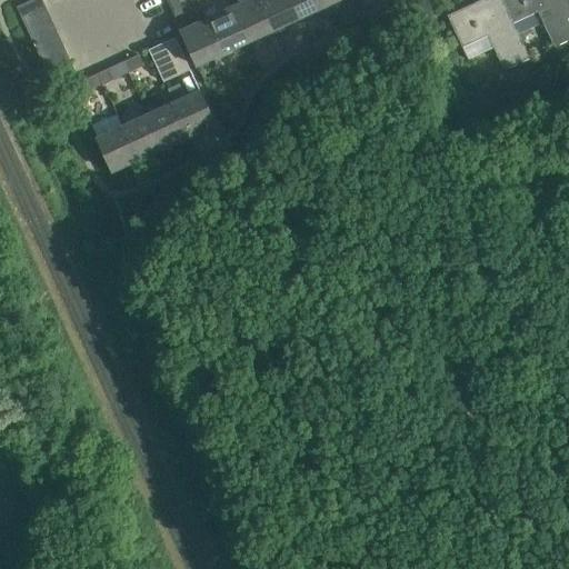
[(23,20),(48,8),(43,0),(32,0),(18,7),(23,20)]
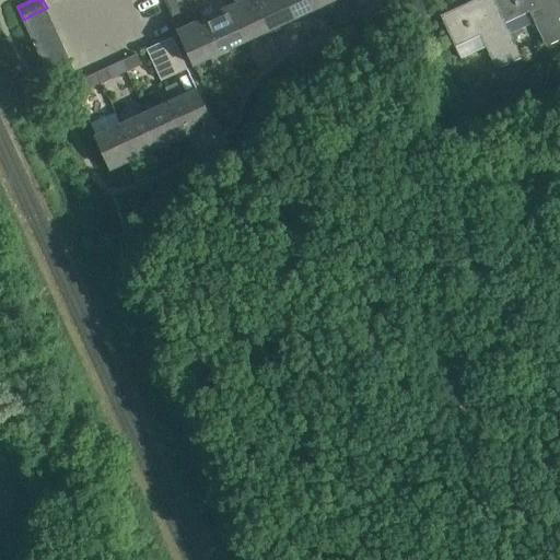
[(263,37),(271,33),(256,0),(244,0),(229,7),(245,42),(260,34),(263,37)]
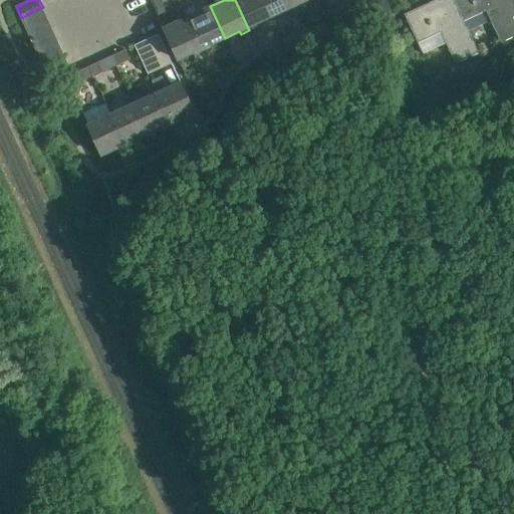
[(256,23),(271,17),(262,0),(235,0),(249,30),(258,26),(256,23)]
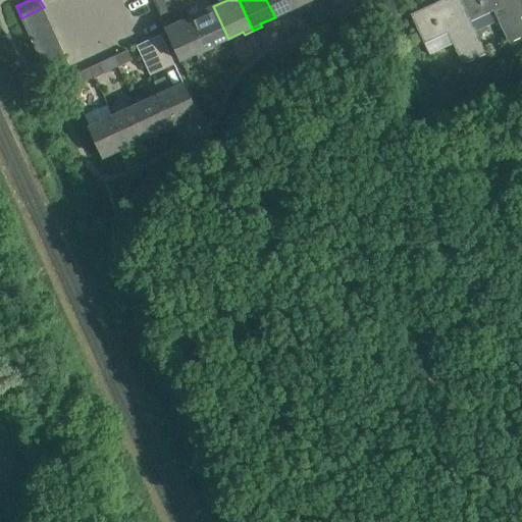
[(291,13),(300,9),(295,0),(266,0),(275,17),(290,10),(291,13)]
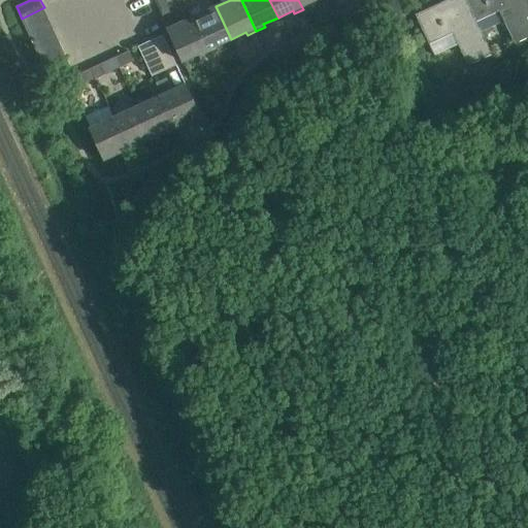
[(310,2),(315,0),(298,0),(303,9),(311,5),(310,2)]
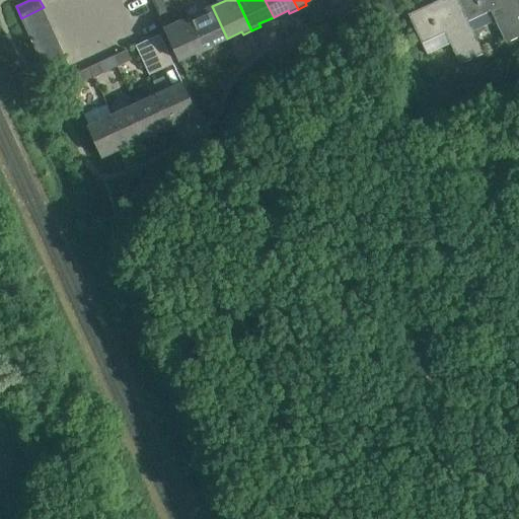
[(440,0),(409,14),(427,55),(451,44),(460,64),(484,53),(468,20),(458,0),(440,0)]
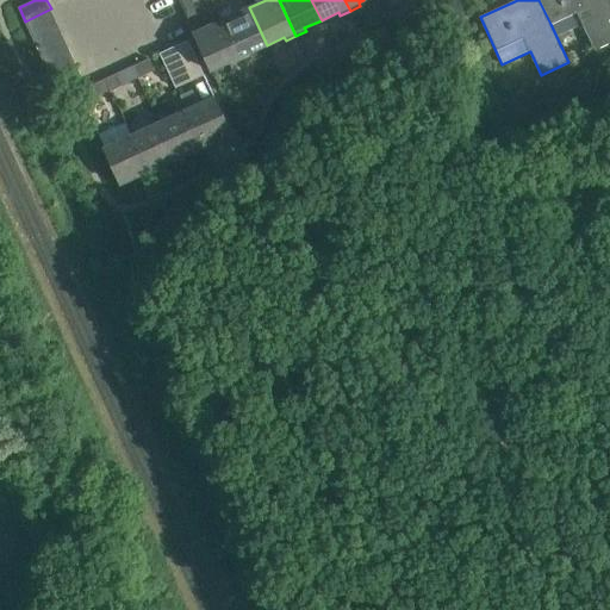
[(539,0),(551,24),(578,12),(595,50),(609,43),(609,12),(604,0),(539,0)]
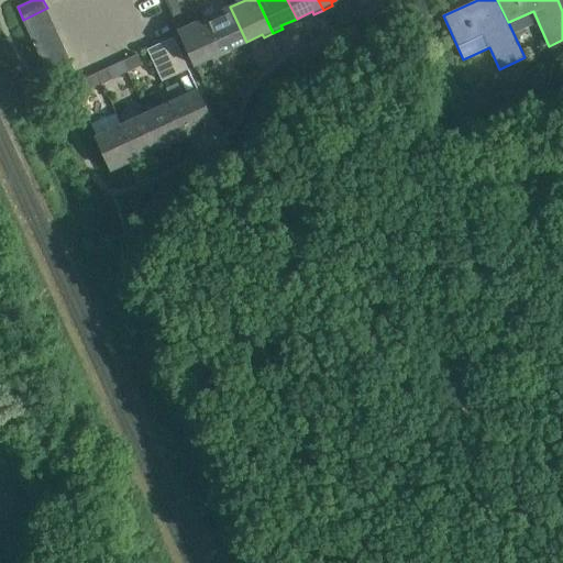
[(231,50),(246,42),(230,7),(205,19),(222,56),(232,52),(231,50)]
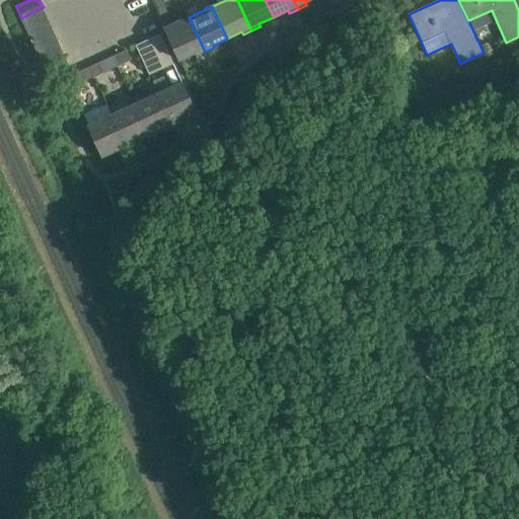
[(26,29),(49,18),(44,7),(21,18),(26,29)]
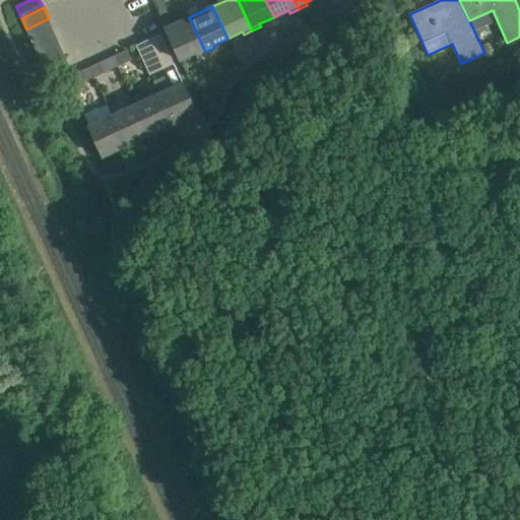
[(197,56),(205,52),(189,17),(166,28),(181,61),(196,53),(197,56)]
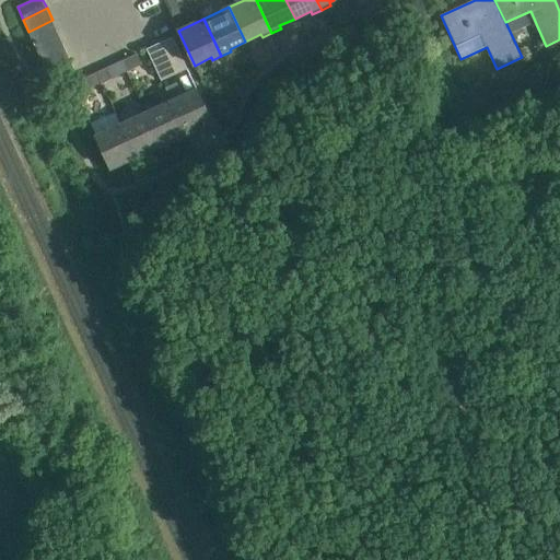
[(34,43),(58,32),(53,20),(28,32),(34,43)]
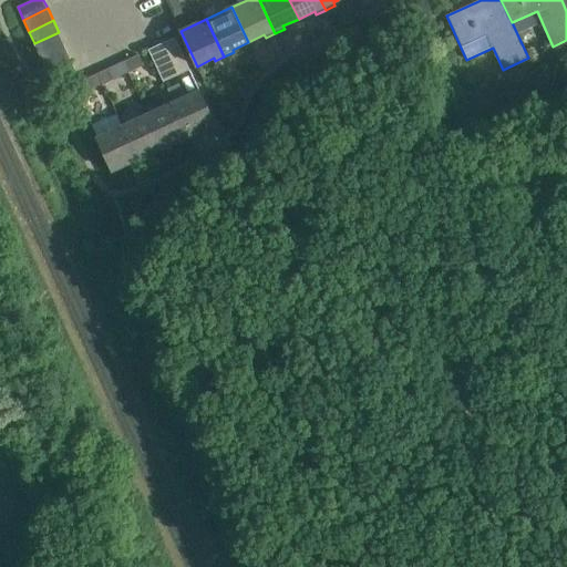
[(40,55),(64,44),(59,32),(34,43),(40,55)]
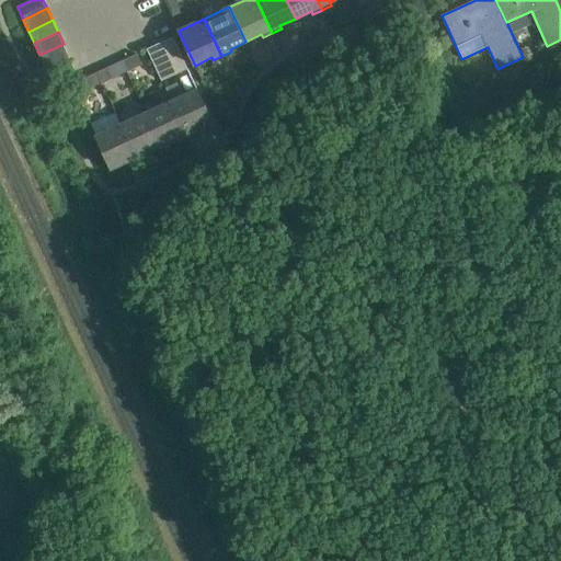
[(163,56),(179,48),(173,37),(158,44),(163,56)]
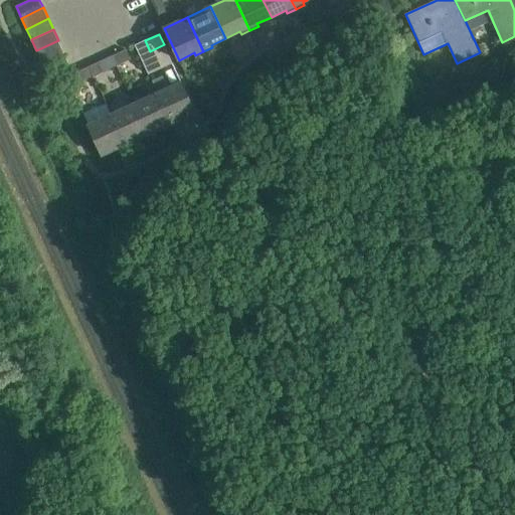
[(41,61),(63,51),(58,40),(36,50),(41,61)]
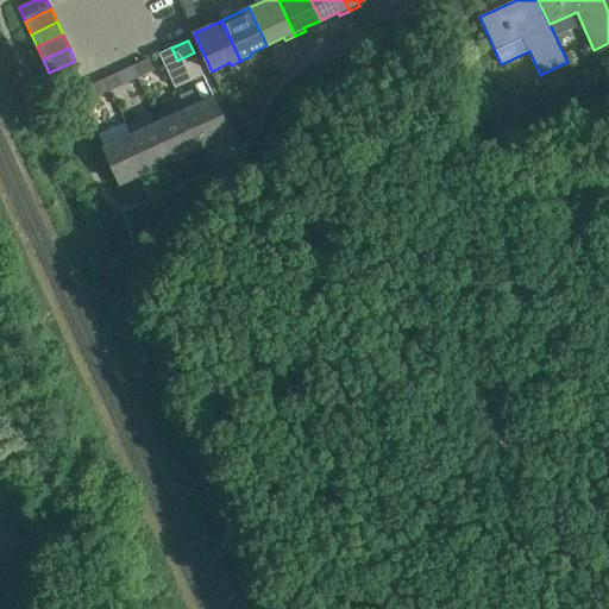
[(133,66),(138,77),(155,70),(149,58),(133,66)]
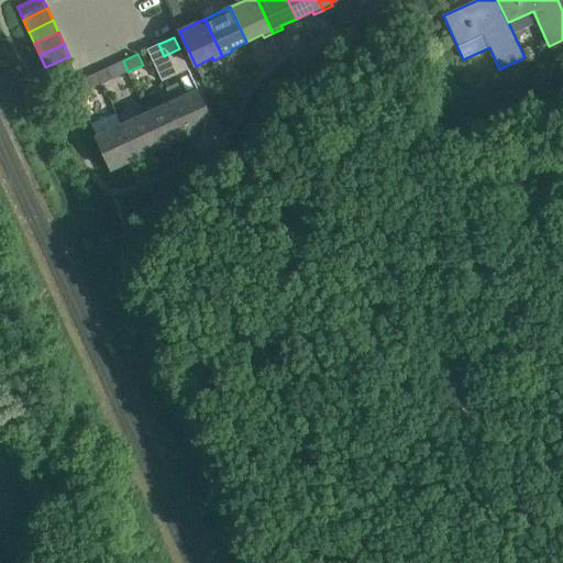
[(51,79),(75,68),(69,56),(45,67),(51,79)]
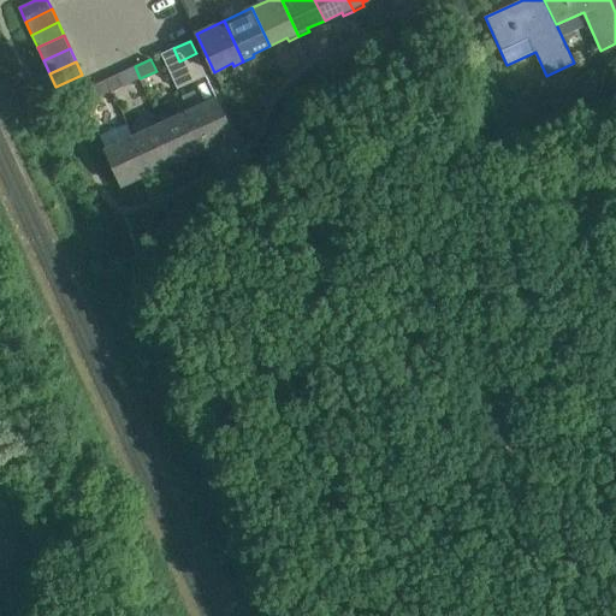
[(124,86),(140,78),(135,66),(118,75),(124,86)]
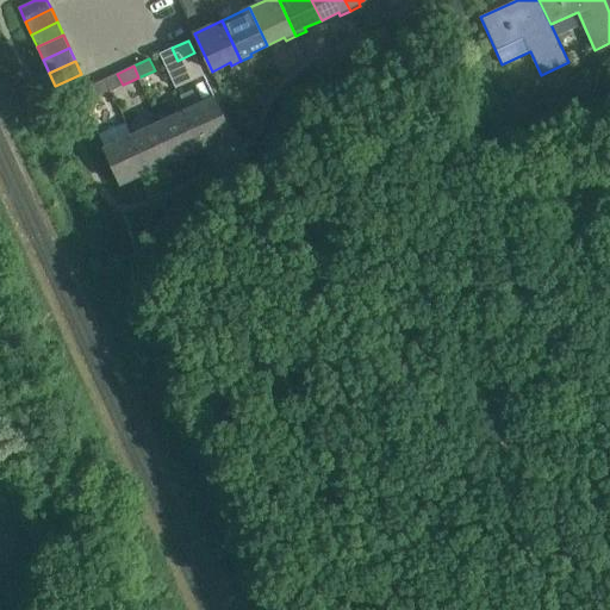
[(79,92),(83,104),(100,95),(94,83),(79,92)]
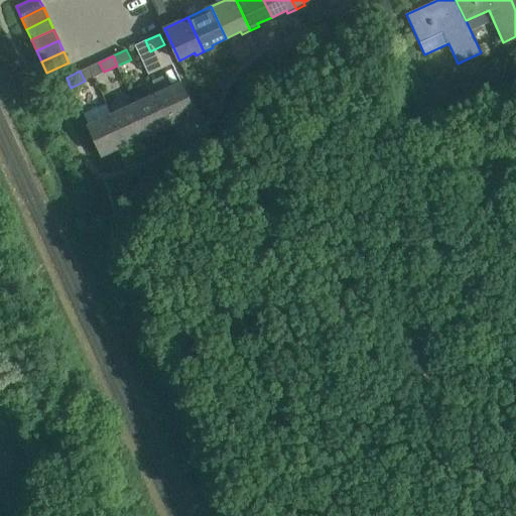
[(172,124),(196,113),(181,83),(158,93),(172,124)]
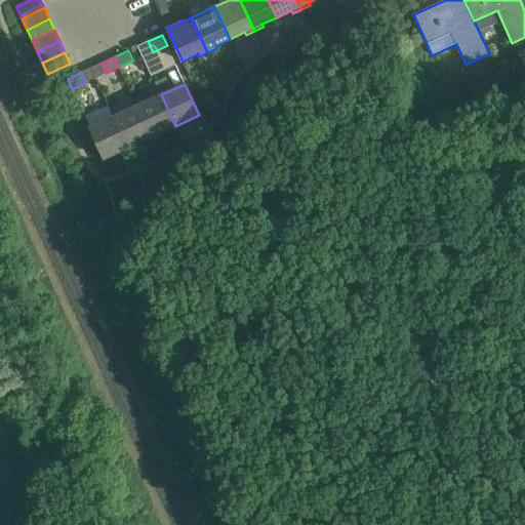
[(152,137),(175,126),(161,94),(137,106),(152,137)]
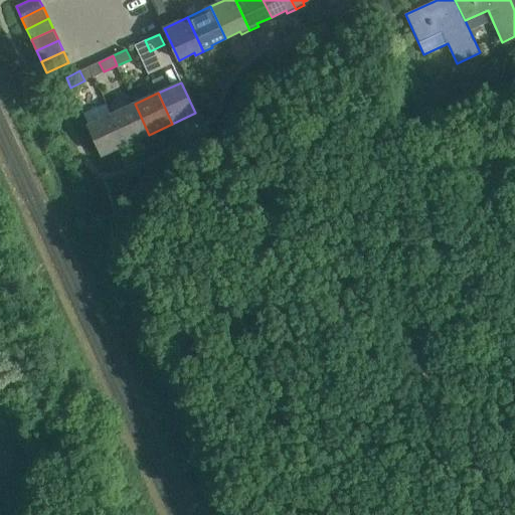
[(126,145),(149,135),(135,104),(112,114),(126,145)]
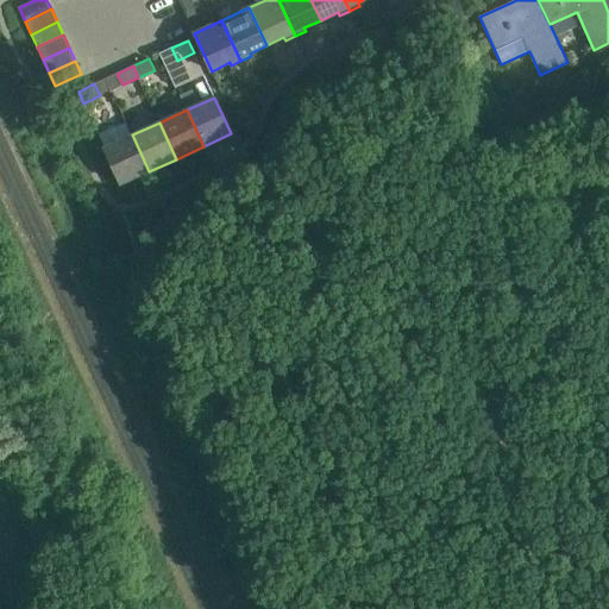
[(121,184),(149,171),(132,135),(105,148),(121,184)]
